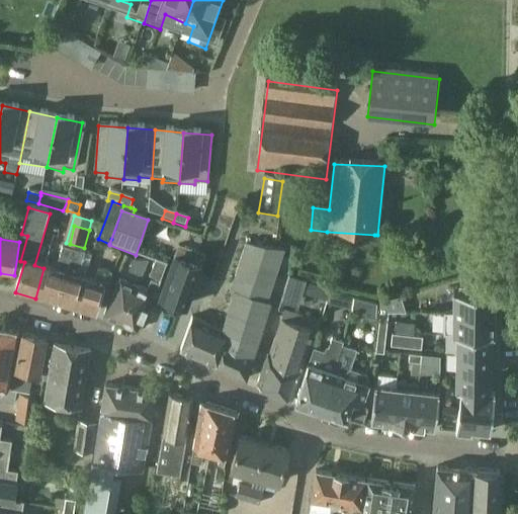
[(246,383),(270,307),(266,306),(284,252),(245,246),(230,293),(234,294),(222,334),(192,321),(181,353),(246,383)]
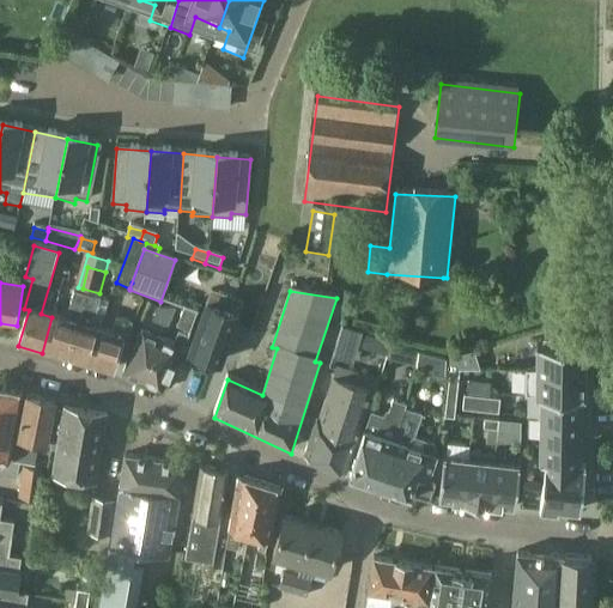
[(65,359),(83,298),(73,295),(65,321),(52,317),(42,353),(65,359)]
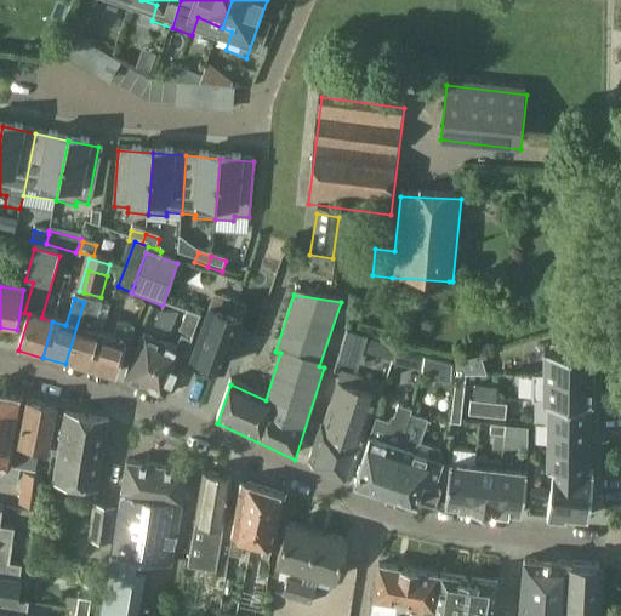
[(216,298),(193,360),(224,372),(248,311),(216,298)]
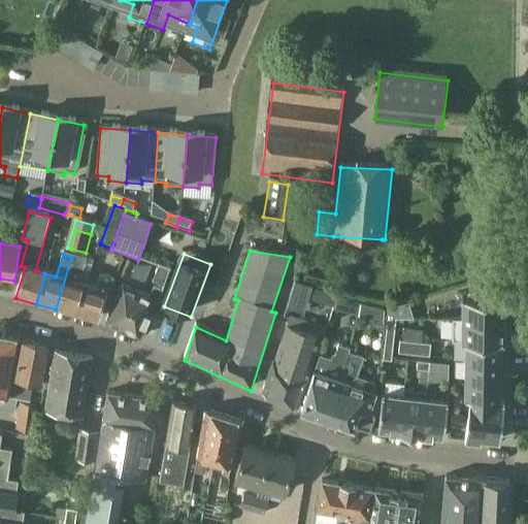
[(77,317),(86,286),(77,284),(85,261),(71,257),(56,309),(77,317)]
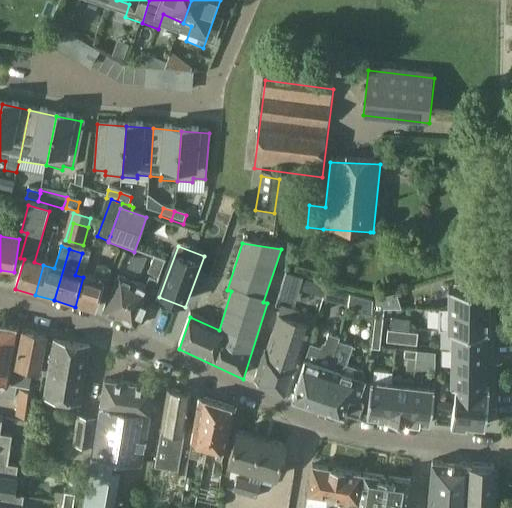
[(146,276),(157,280),(163,263),(153,259),(146,276)]
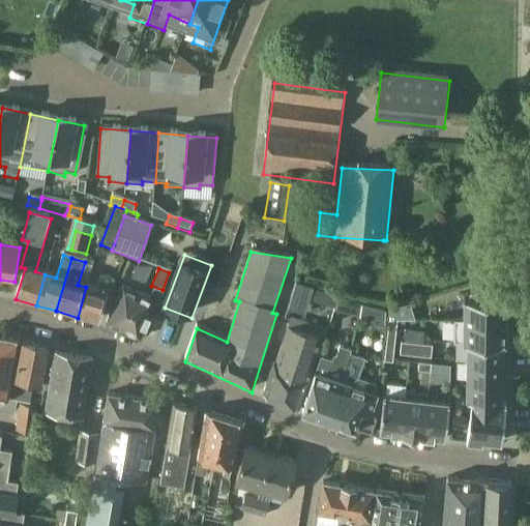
[(86,287),(78,318),(97,323),(110,281),(99,278),(96,290),(86,287)]
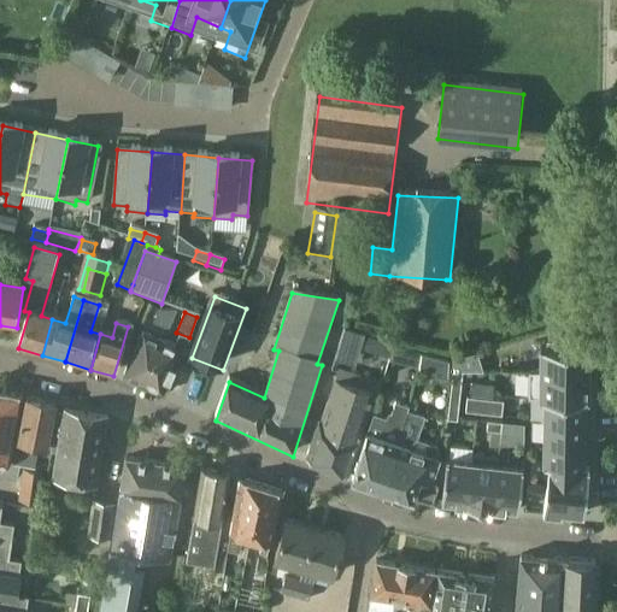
[(353,370),(363,339),(345,333),(335,364),(353,370)]
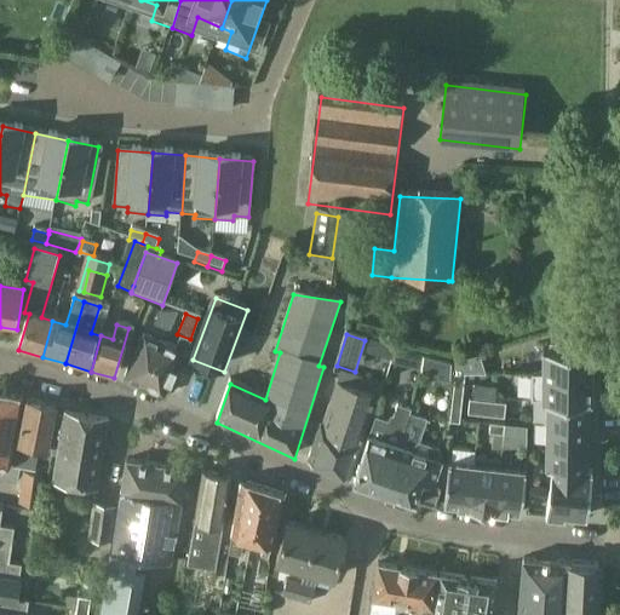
[(145,391),(165,346),(143,337),(124,380),(145,391)]
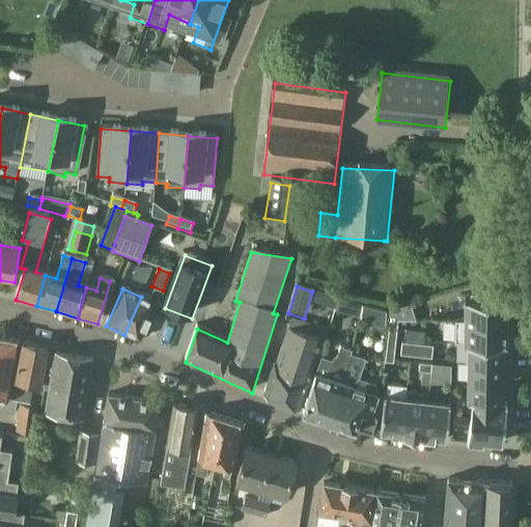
[(160,298),(161,296),(152,293),(149,301),(141,297),(124,335),(141,342),(160,298)]
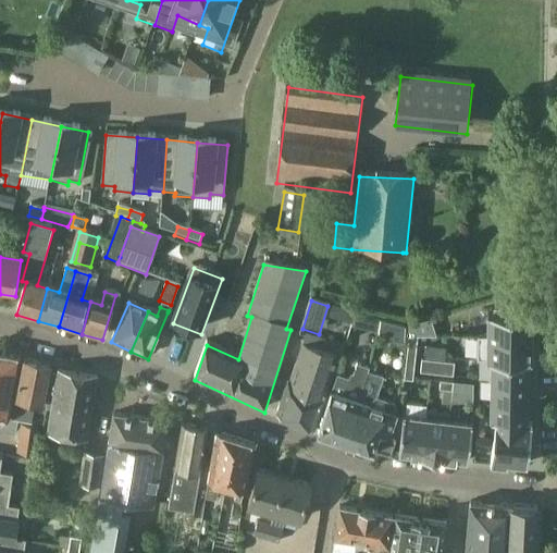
[(496,318),(492,317),(491,341),(531,342),(532,318),(511,318),(511,314),(496,314),(496,318)]
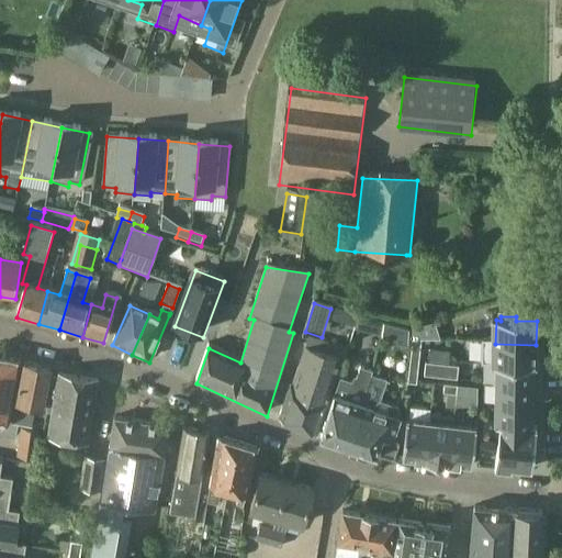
[(370,323),(367,335),(379,338),(382,326),(370,323)]
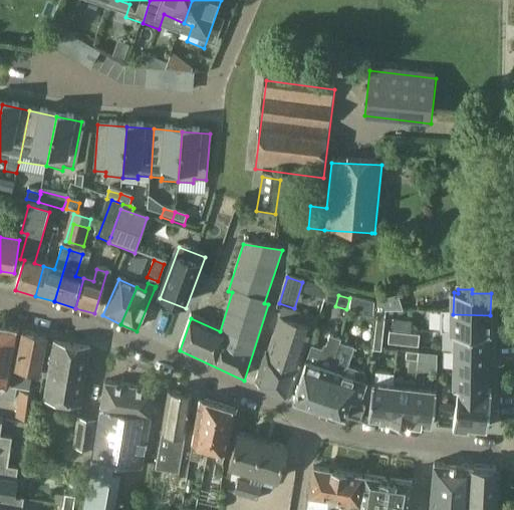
[(350,306),(348,313),(354,315),(353,319),(366,323),(369,312),(350,306)]
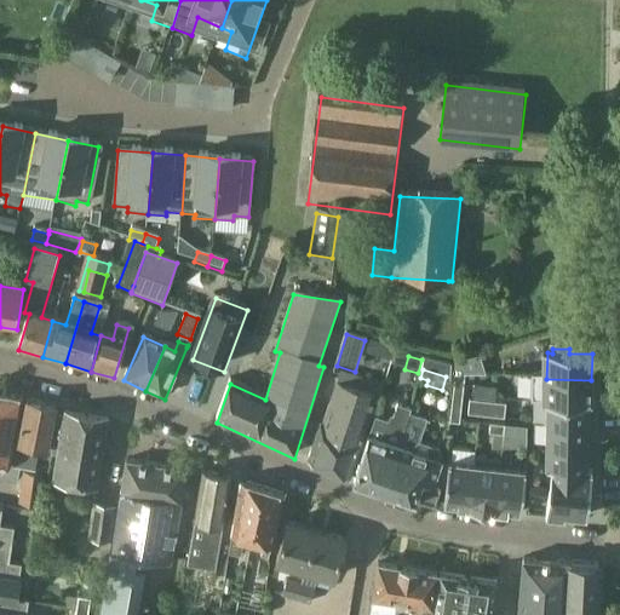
[(454,371),(452,384),(461,386),(464,371),(454,371)]
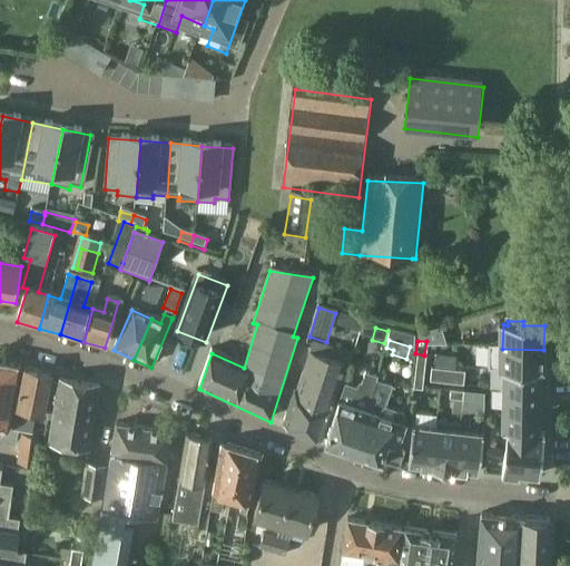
[(543,373),(543,350),(502,349),(502,372),(540,373),(543,373)]
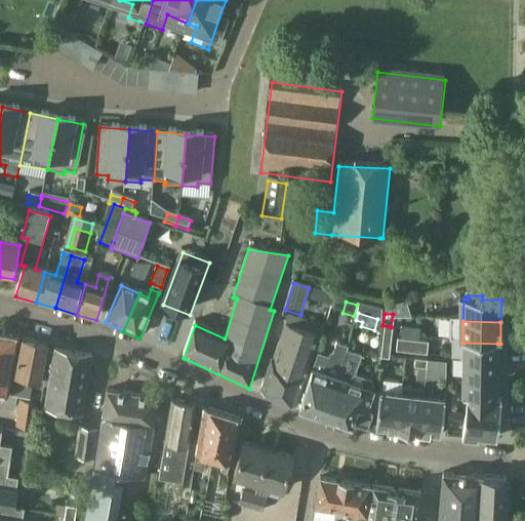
[(382,325),(381,337),(390,338),(391,327),(382,325)]
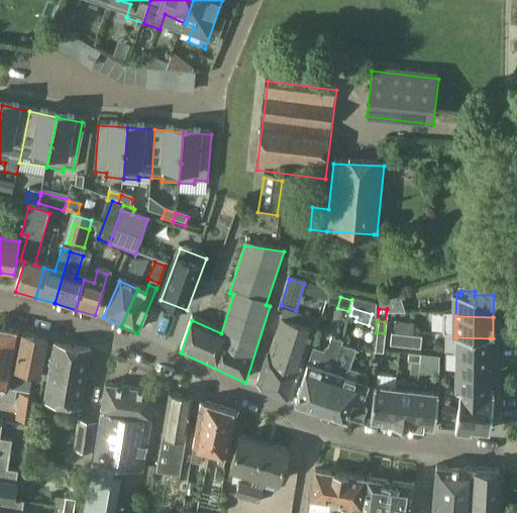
[(312,348),(317,333),(280,321),(269,356),(267,356),(255,387),(291,402),(303,372),(301,371),(309,347),(312,348)]
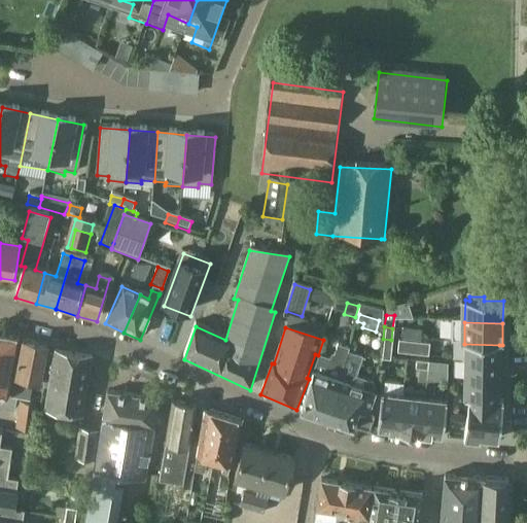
[(325,420),(346,355),(351,339),(342,336),(334,358),(330,357),(329,361),(319,358),(314,375),(300,412),(325,420)]
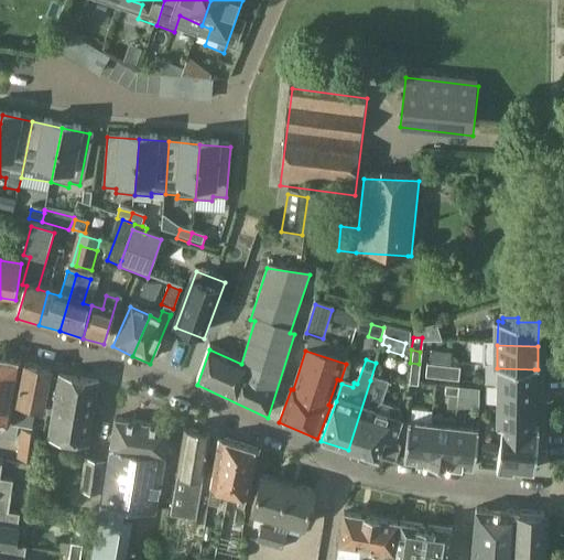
[(0,426),(9,428),(22,365),(0,361),(0,426)]
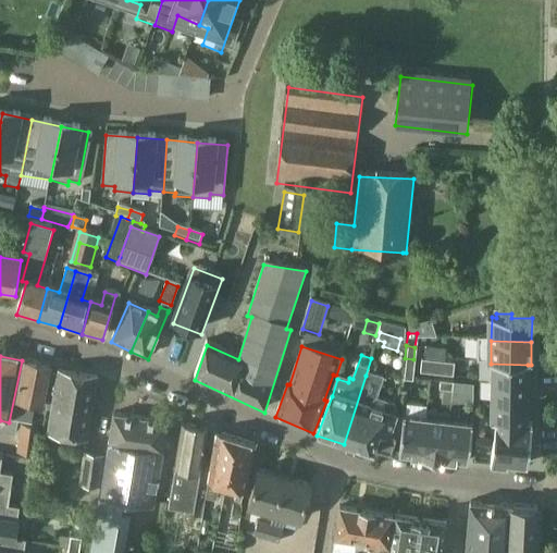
[(413,359),(405,358),(404,370),(412,371),(413,359)]
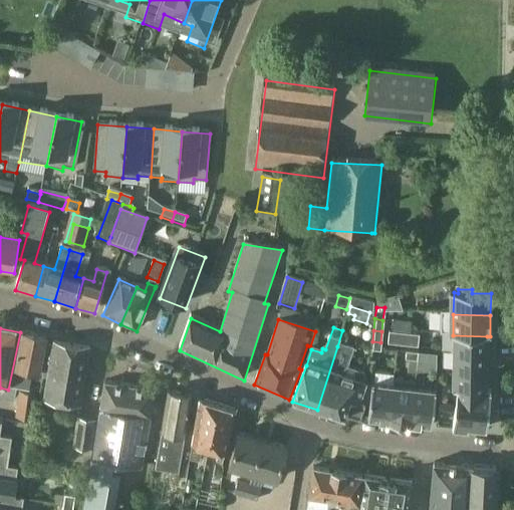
[(394,334),(387,333),(384,345),(393,346),(394,334)]
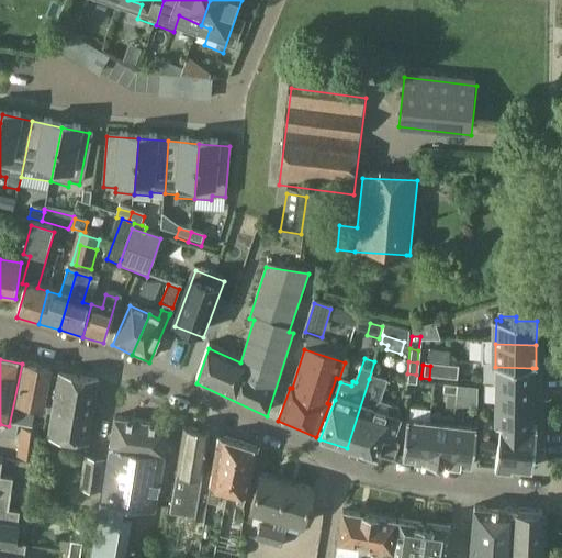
[(43,411),(51,371),(23,366),(15,405),(43,411)]
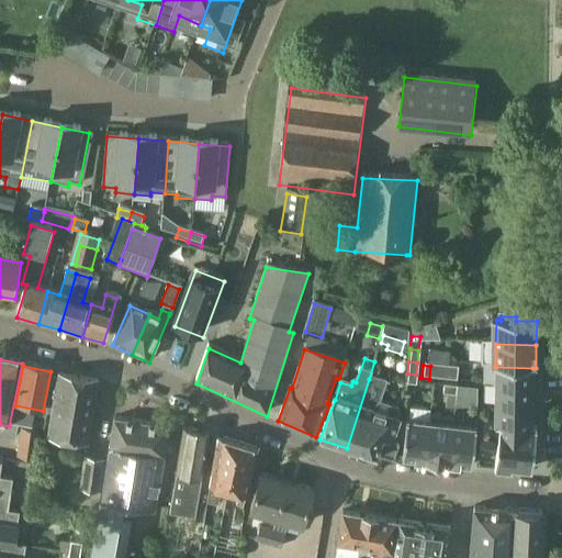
[(437,380),(439,367),(430,366),(429,379),(437,380)]
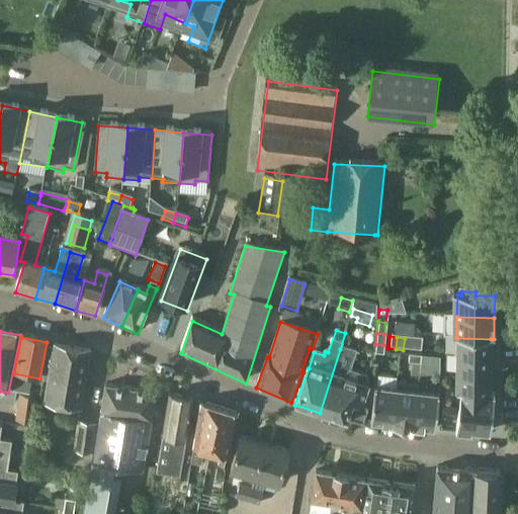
[(412,339),(405,338),(403,350),(411,351),(412,339)]
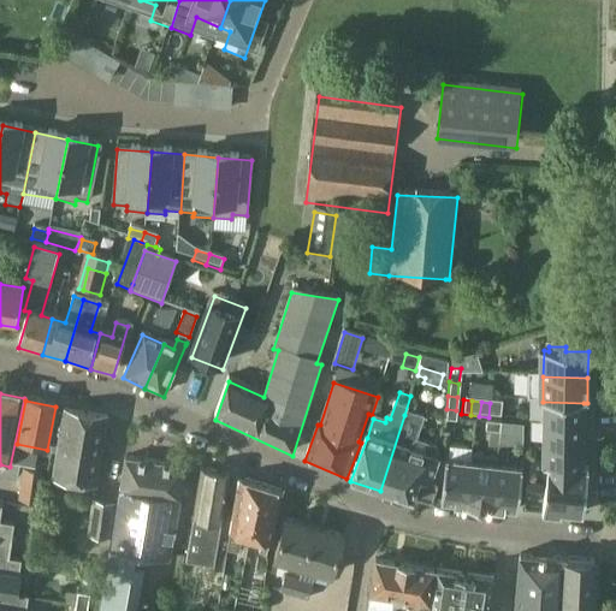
[(543,402),(543,425),(582,426),(584,403),(543,402)]
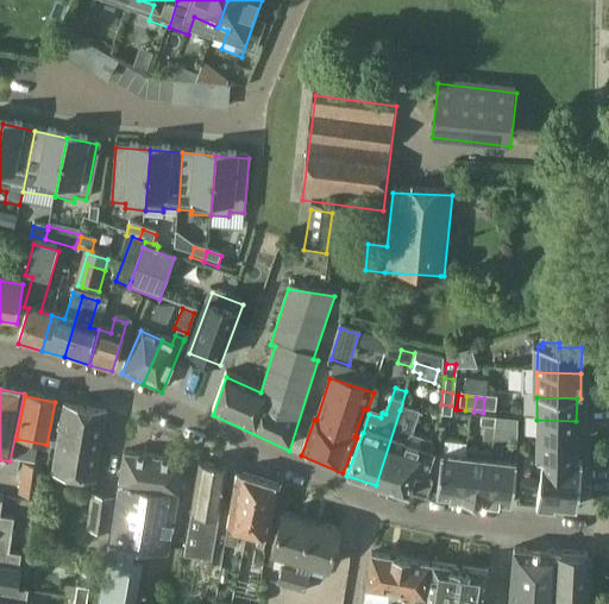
[(494,400),(484,398),(483,413),(493,414),(494,400)]
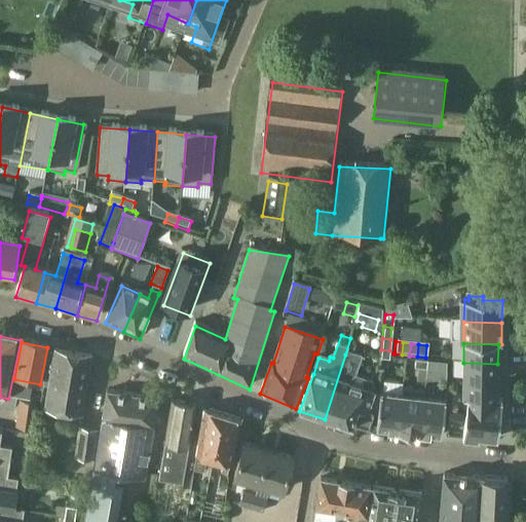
[(389,350),(381,349),(379,362),(387,363),(389,350)]
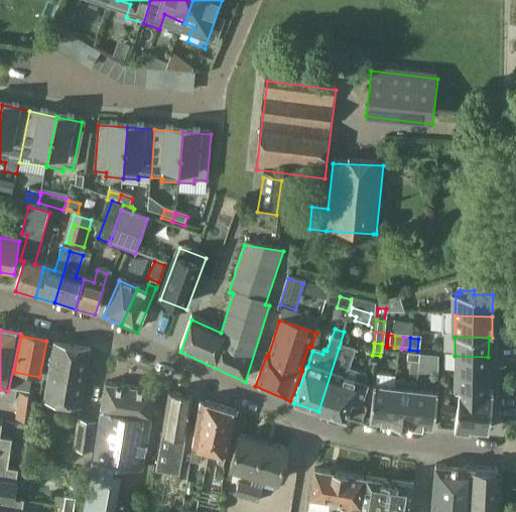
[(81,409),(91,351),(53,345),(43,403),(81,409)]
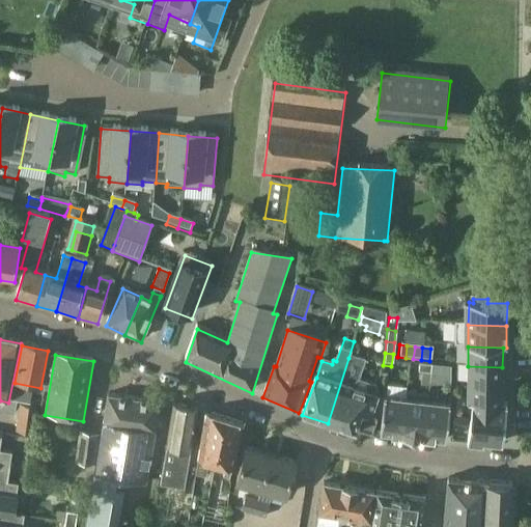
[(348,358),(328,423),(355,433),(356,430),(370,435),(375,419),(370,418),(378,397),(375,397),(376,396),(376,391),(374,388),(357,382),(363,363),(348,358)]
